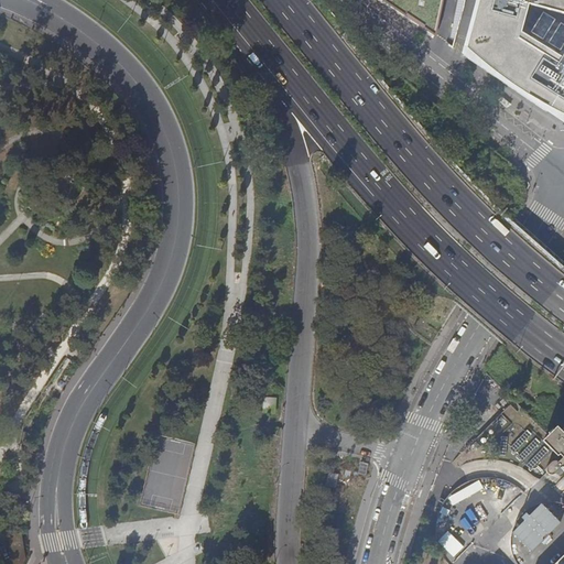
[(383,0),(436,34),(443,0),(383,0)]
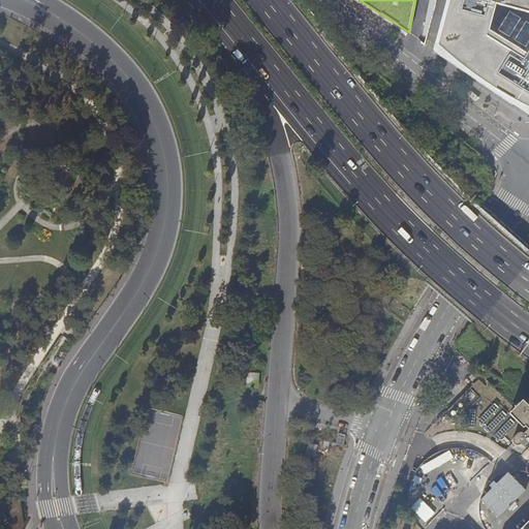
[(455,54),(453,59),(458,63),(456,66),(512,105),(516,103),(528,112),(528,0),(447,0),(438,38),(454,43),(453,49),(455,50),(454,54),(455,54)]
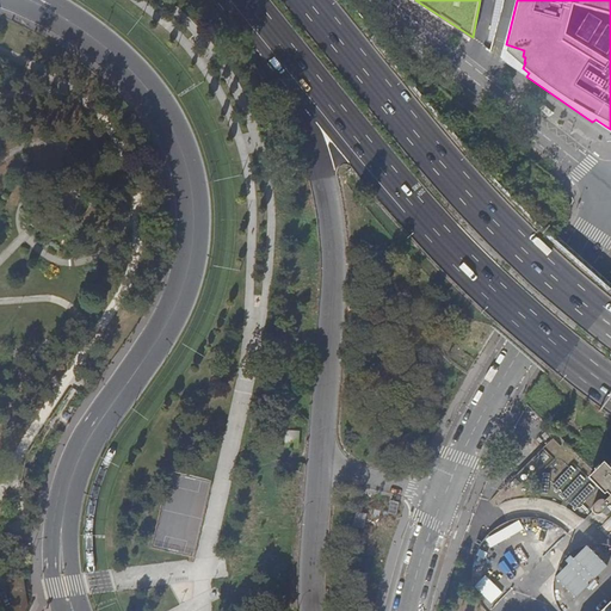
[(506,44),(503,60),(526,76),(529,73),(523,68),(525,62),(524,62),(525,57),(523,56),(524,50),(506,44)]
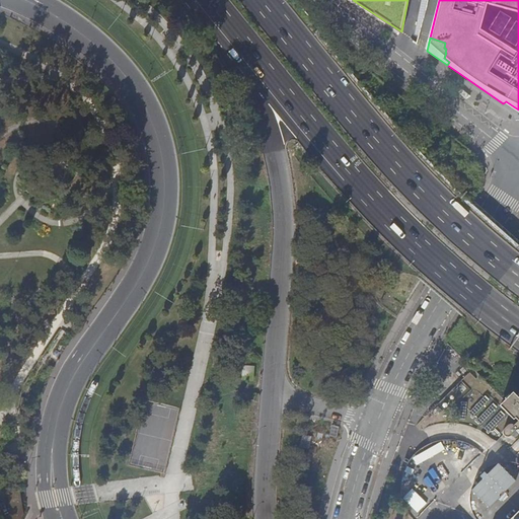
[(241,380),(253,381),(253,366),(242,365),(241,380)]
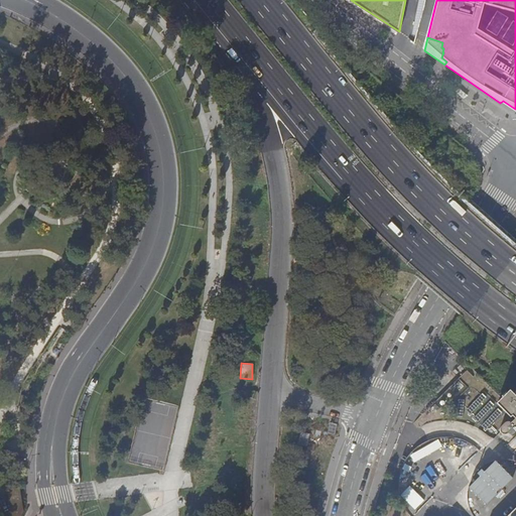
[(515,397),(510,391),(499,402),(515,419),(513,421),(512,421),(511,420),(509,420),(508,421),(507,422),(505,424),(504,426),(503,427),(503,429),(504,431),(504,432),(506,432),(508,432),(509,432),(513,429),(515,432),(515,397)]
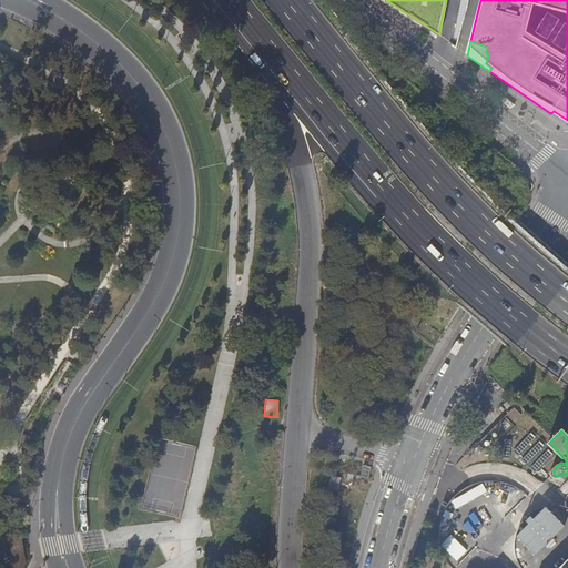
[(372,467),(364,465),(361,477),(368,478),(372,467)]
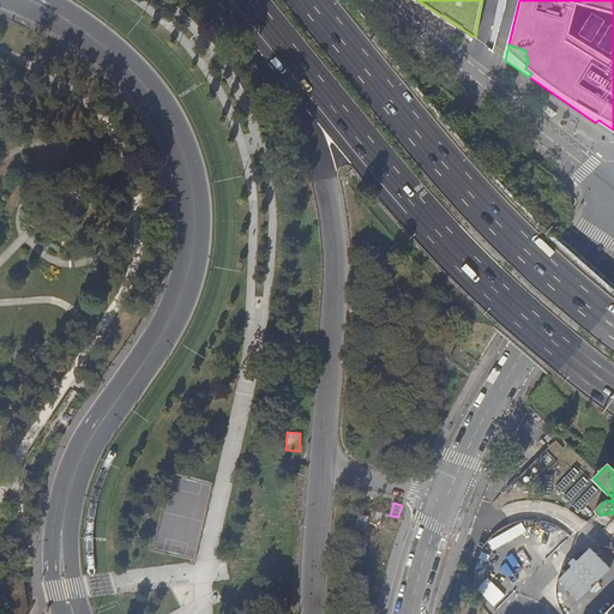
[(369,516),(359,515),(355,529),(366,531),(369,516)]
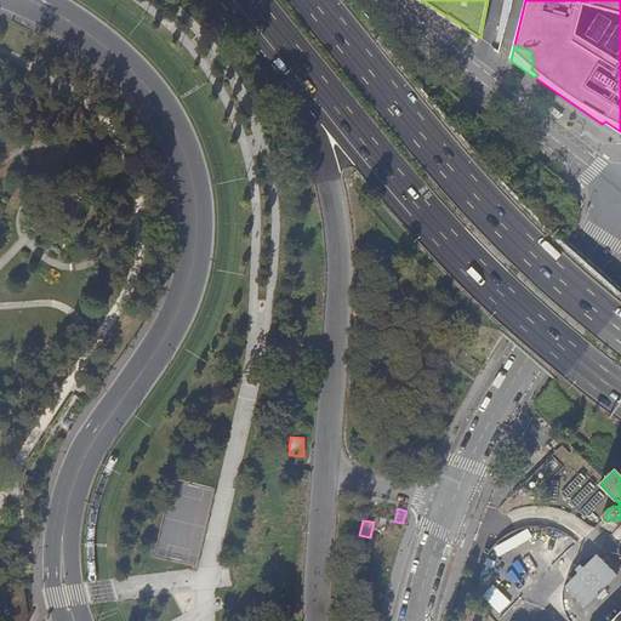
[(503,553),(535,539),(530,529),(493,547),(497,557),(479,565),(489,587),(510,577),(513,586),(522,581),(520,579),(530,574),(528,569),(537,564),(533,554),(510,565),(503,553)]
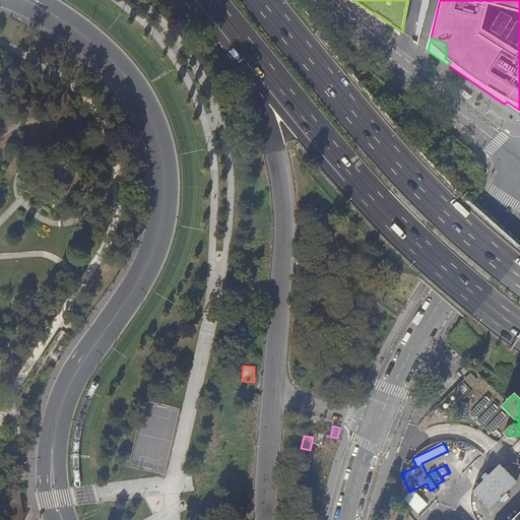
[(519,489),(508,501),(505,499),(506,498),(500,492),(486,506),(497,516),(493,519),(513,519),(519,513),(519,489)]
